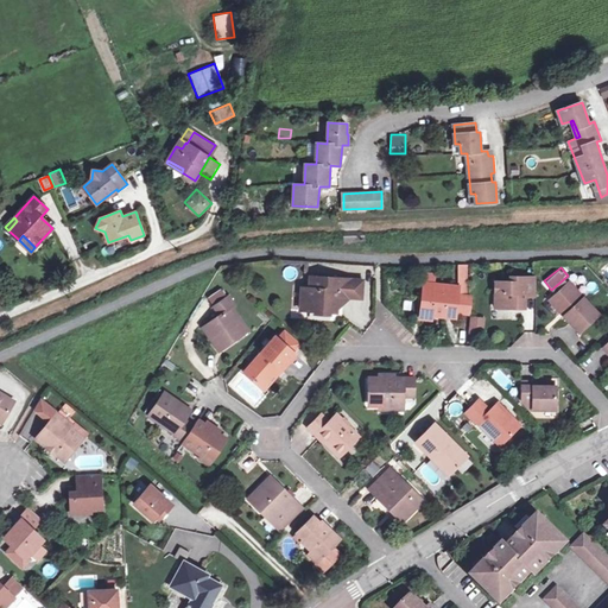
[(425,273),(424,286),(434,287),(435,284),(436,274),(425,273)]
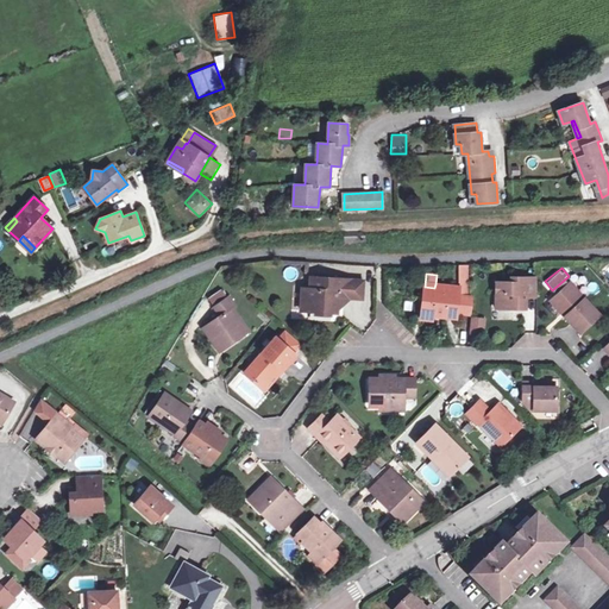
[(339,297),(353,299),(355,280),(311,277),(311,289),(302,288),(301,302),(308,303),(308,311),(338,313),(339,297)]
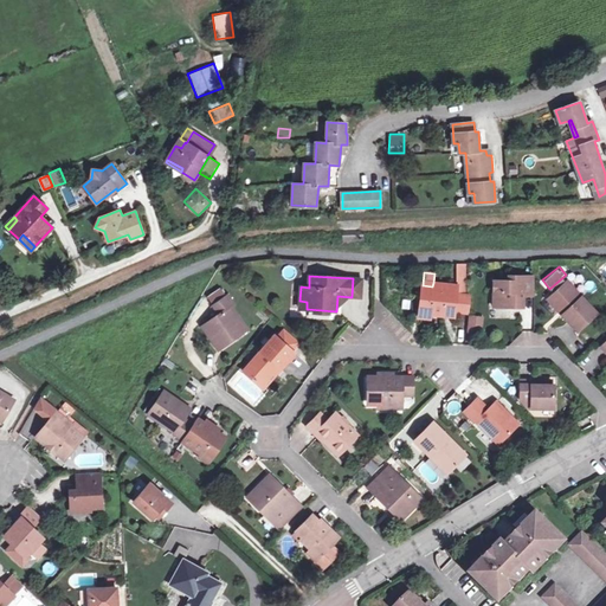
[(523,295),(534,296),(534,276),(508,276),(509,281),(494,281),(492,307),(523,307),(523,295)]
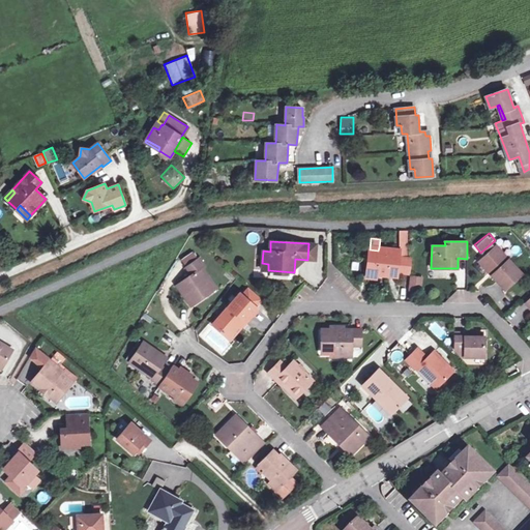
[(308,243),(307,260),(316,260),(317,244),(308,243)]
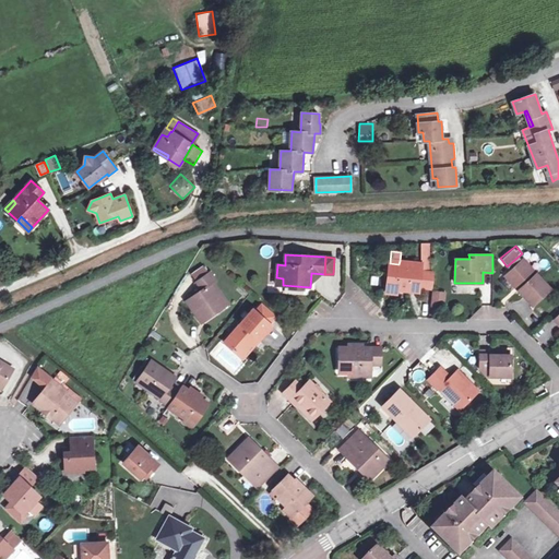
[(524,259),(508,274),(520,287),(518,289),(533,306),(550,289),(524,259)]
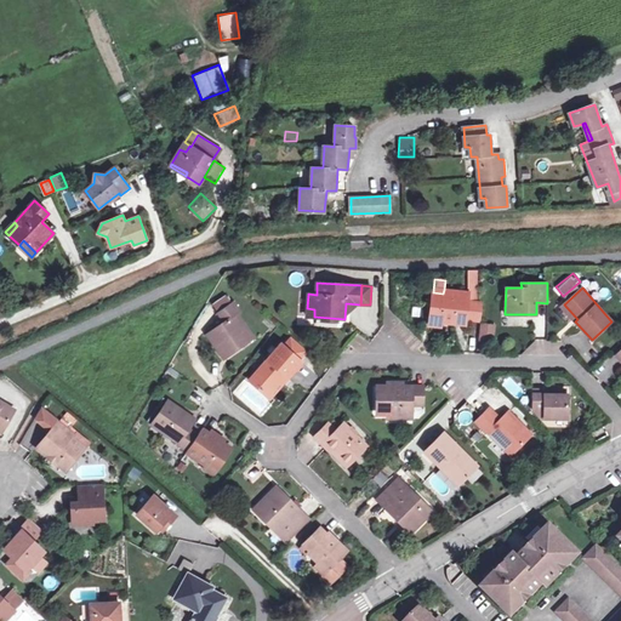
[(443,294),(433,292),(429,322),(442,323),(456,324),(456,322),(466,323),(466,319),(480,322),(483,303),(478,302),(468,301),(469,292),(459,291),(459,295),(451,295),(453,291),(444,290),(443,294)]
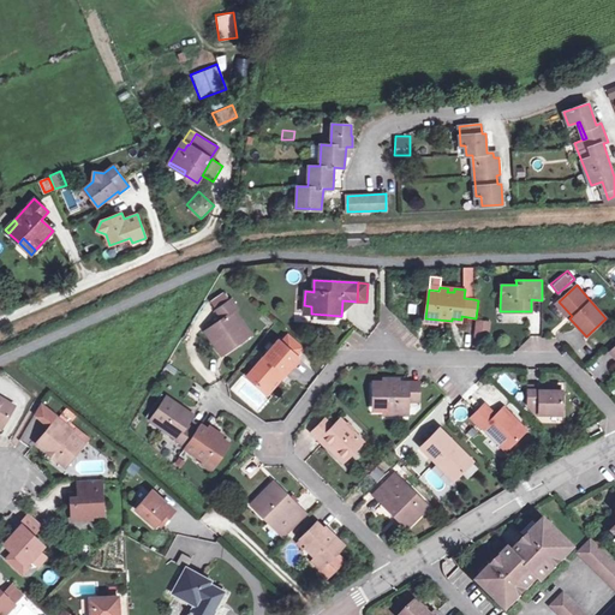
[(237,340),(250,330),(236,311),(238,309),(232,300),(216,310),(224,320),(206,332),(222,356),(239,344),(237,340)]
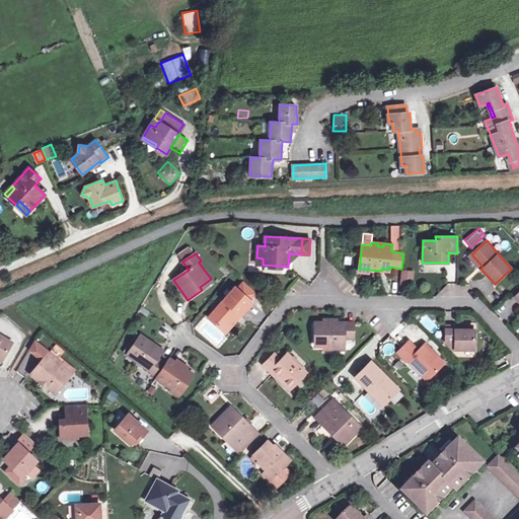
[(469,256),(480,269),(483,267),(471,254),(469,256)]
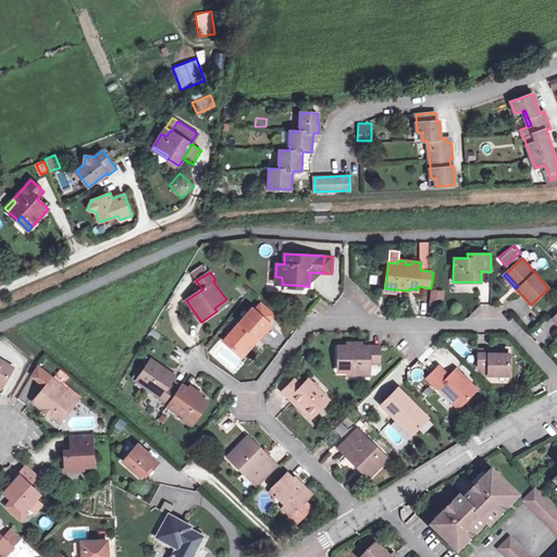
[(443,293),(431,291),(430,305),(438,306),(438,299),(442,300),(443,293)]
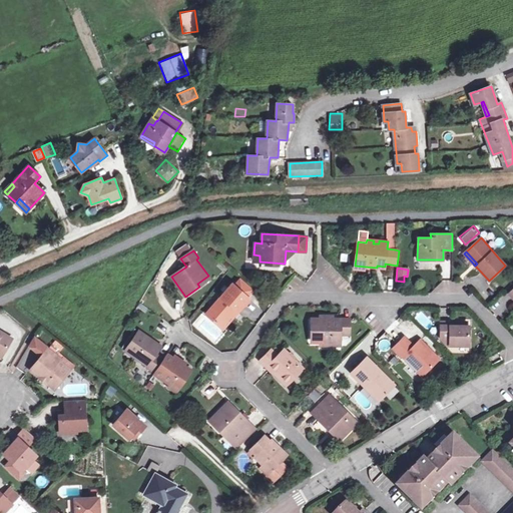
[(210,279),(208,276),(197,284),(199,287),(210,279)]
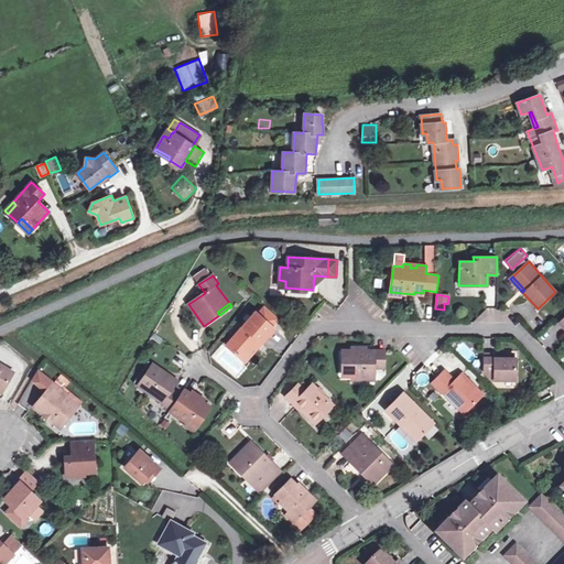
[(259,342),(261,344),(274,328),(256,312),(227,345),(242,359),(259,342)]
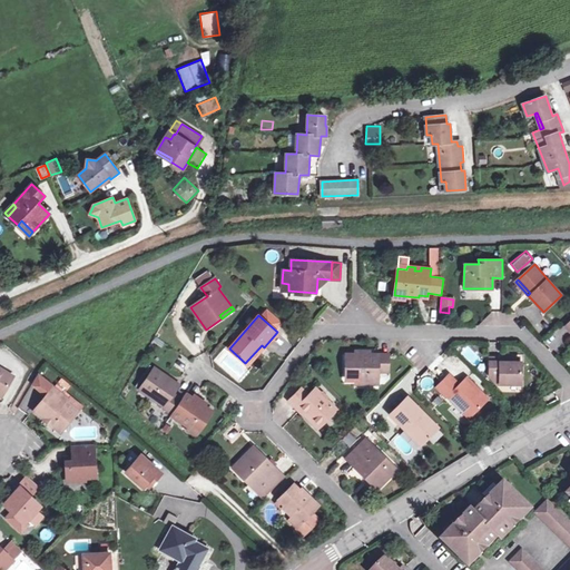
[(262,345),(245,363),(248,365),(264,347),(262,345)]
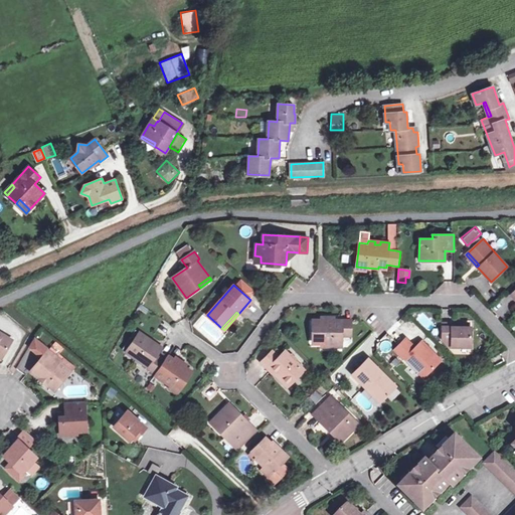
[(333,339),(342,339),(342,336),(351,336),(351,320),(341,320),(341,322),(334,322),(334,320),(327,320),(327,317),(321,317),(322,320),(313,320),(313,341),(321,341),(321,344),(333,344),(333,339)]
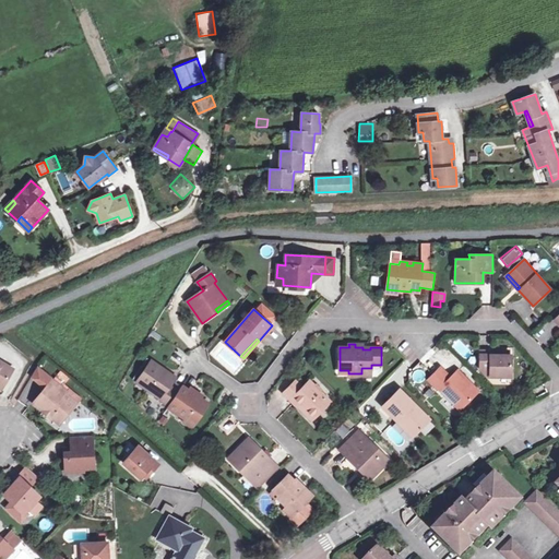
[(490,355),(491,351),(480,351),(480,368),(488,377),(511,377),(511,355),(509,355),(490,355)]
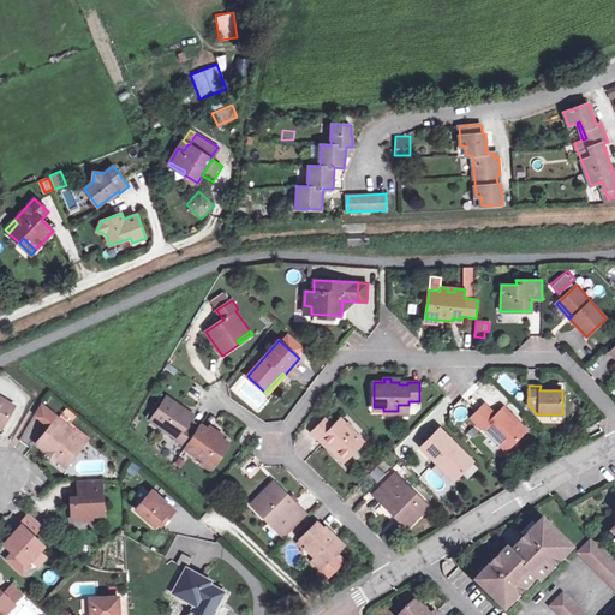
[(15,406),(0,396),(0,427),(3,428),(15,406)]
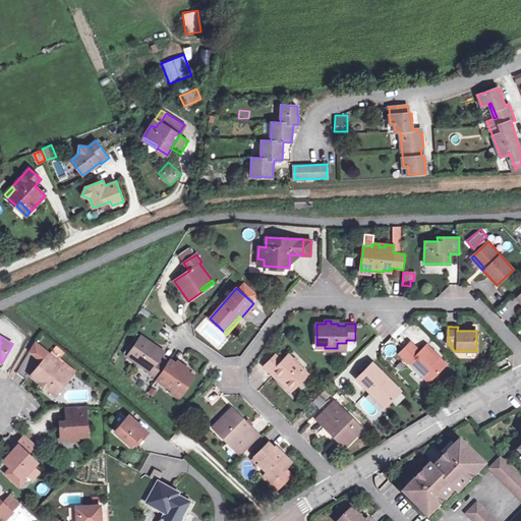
[(151,373),(157,379),(166,364),(160,360),(163,355),(157,350),(159,348),(141,336),(127,356),(151,372),(151,373)]
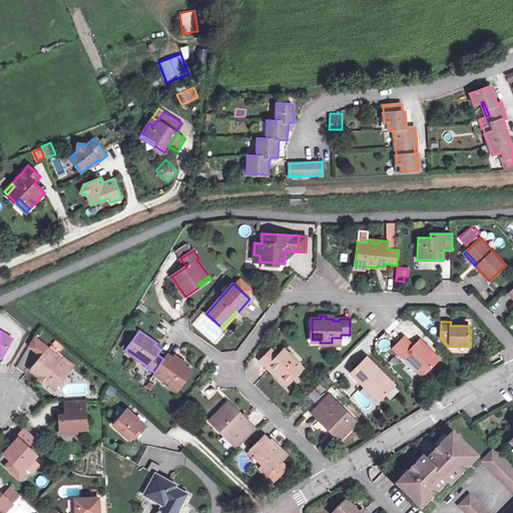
[(341,338),(332,338),(332,343),(332,346),(341,346),(341,338)]
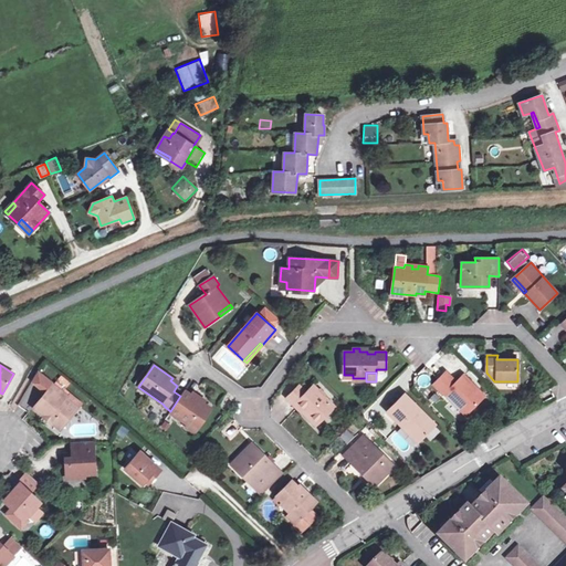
[(473,388),(475,387),(463,375),(457,383),(447,373),(433,385),(443,395),(444,394),(465,415),(482,397),(473,388)]
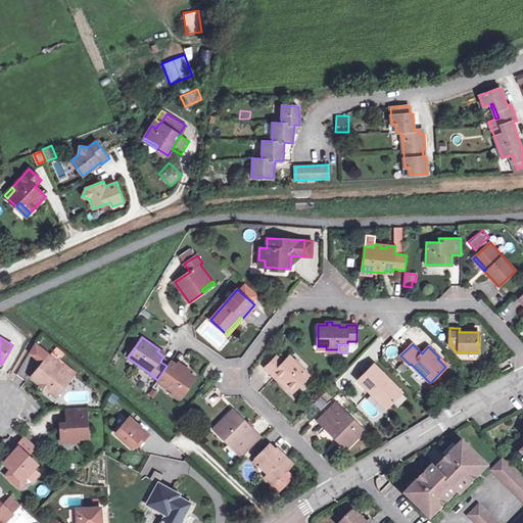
[(157,351),(163,357),(167,353),(159,348),(159,349),(157,351)]
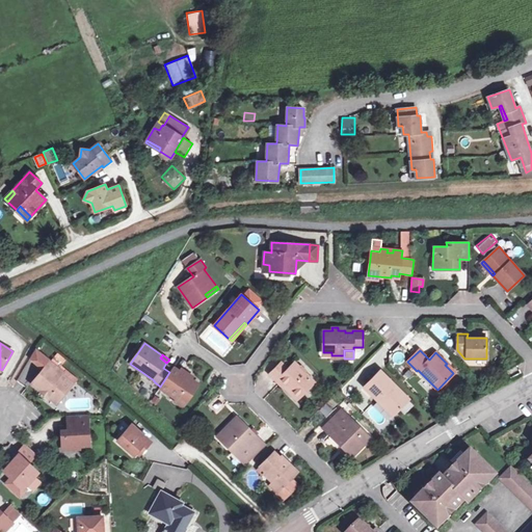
[(32,384),(50,398),(55,392),(61,397),(72,383),(61,375),(63,373),(50,362),(32,384)]
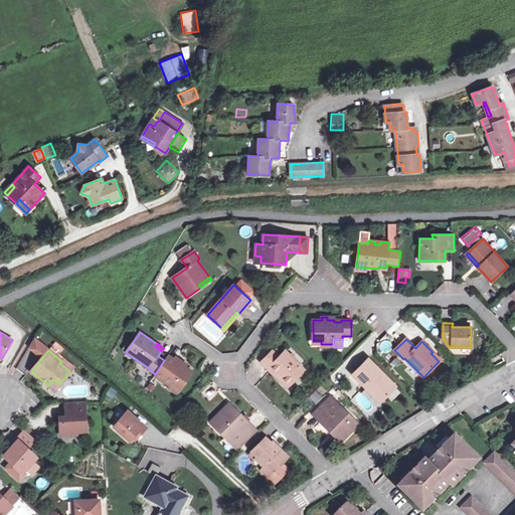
[(268,369),(269,368),(271,366),(277,372),(275,374),(288,387),(305,369),(286,350),(279,357),(273,351),(261,362),(268,369)]
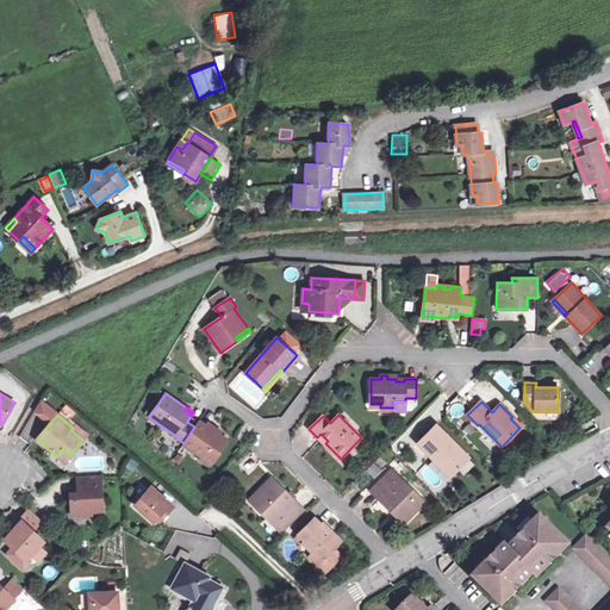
[(510,418),(520,428),(522,427),(512,417),(510,418)]
